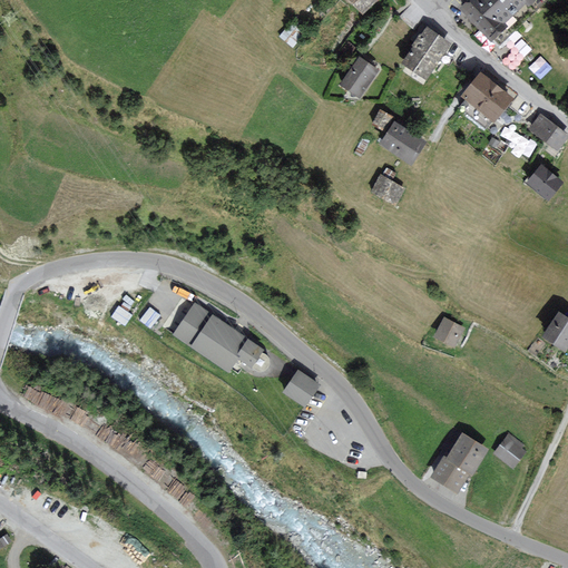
[(351,0),(359,9),(368,0),(351,0)]
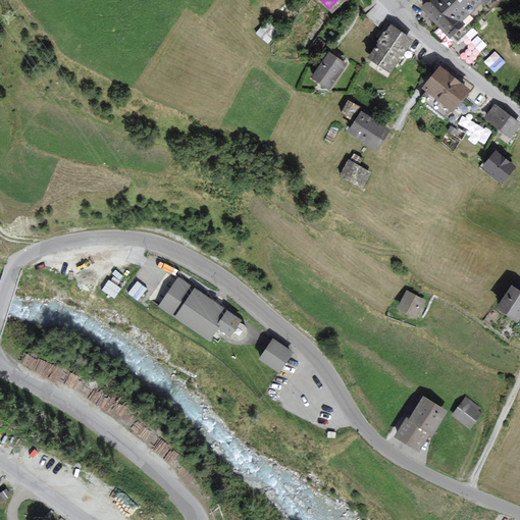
[(426,0),(422,5),(448,32),(479,0),(426,0)]
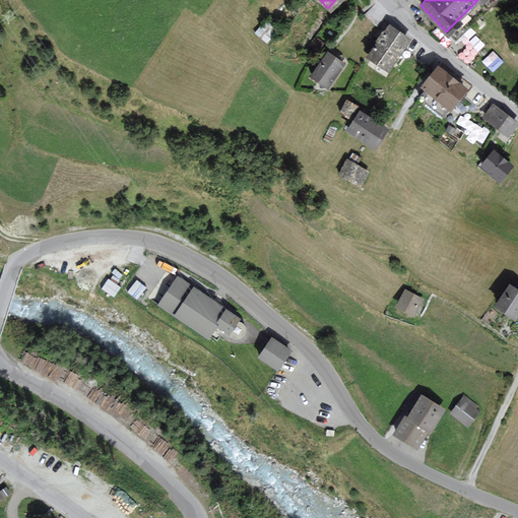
[(278,23),(269,15),(255,31),(264,40),(278,23)]
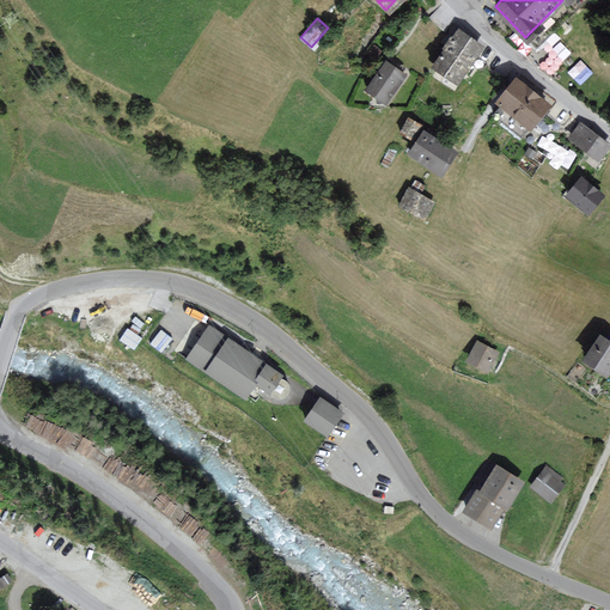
[(479,43),(456,29),(451,36),(433,63),(456,79),(479,43)]
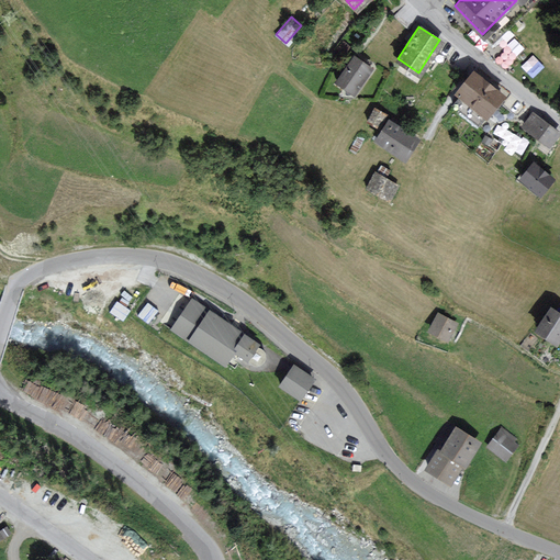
[(369,67),(353,56),(335,81),(350,92),(361,77),(369,67)]
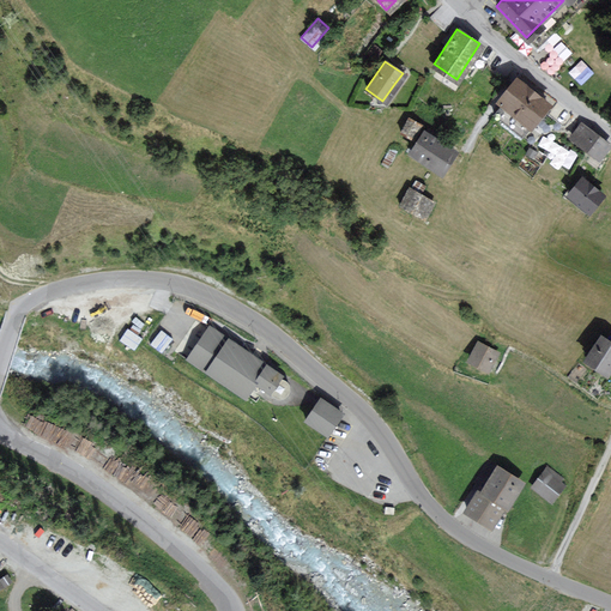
[(532,90),(515,77),(496,101),(530,127),(549,102),(532,90)]
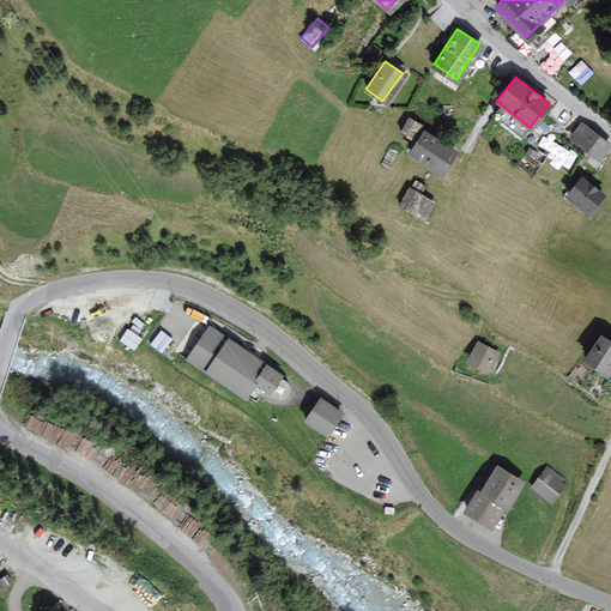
[(419,123),(407,118),(400,132),(412,137),(419,123)]
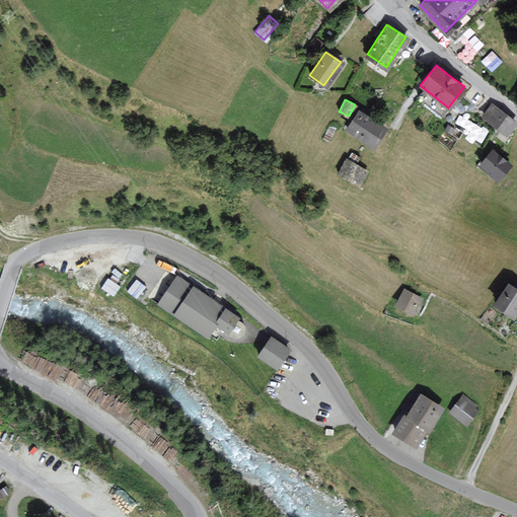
[(499,109),(491,103),(482,116),(505,133),(514,121),(499,109)]
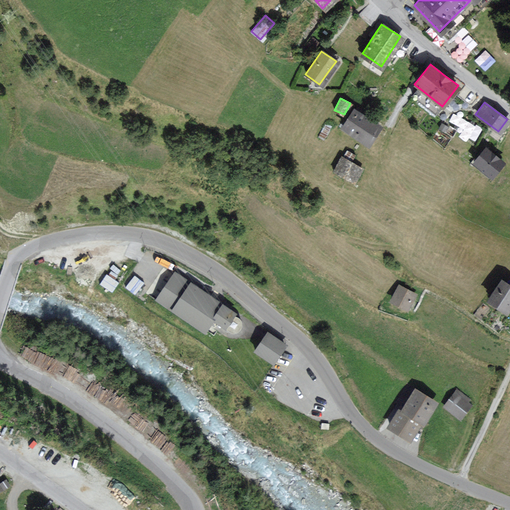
[(366,116),(353,108),(341,127),(367,144),(379,124),(366,116)]
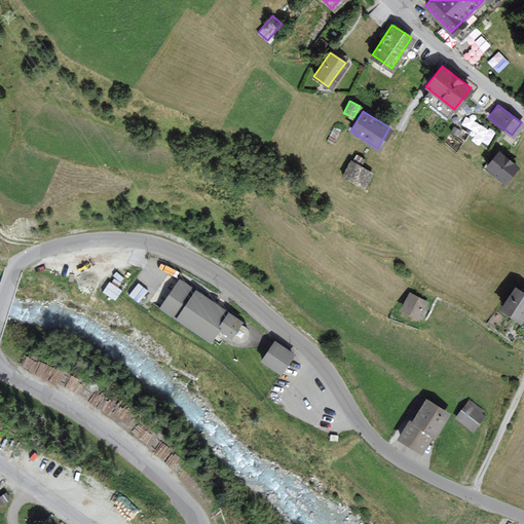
[(338,128),(333,125),(326,138),(331,141),(338,128)]
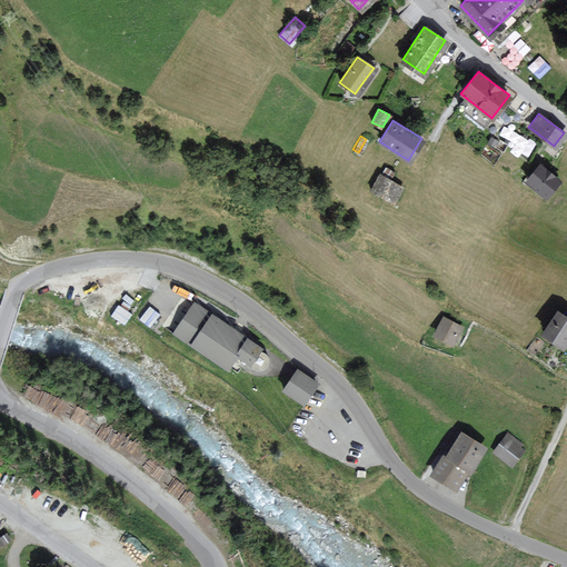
[(548,172),(537,163),(525,178),(546,195),(557,180),(548,172)]
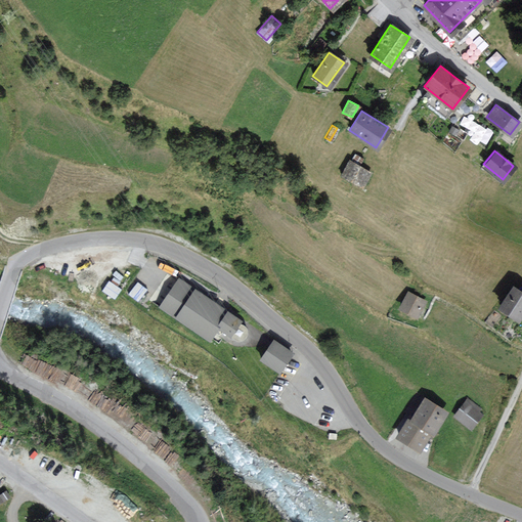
[(358,166),(349,161),(342,175),(361,185),(368,171),(358,166)]
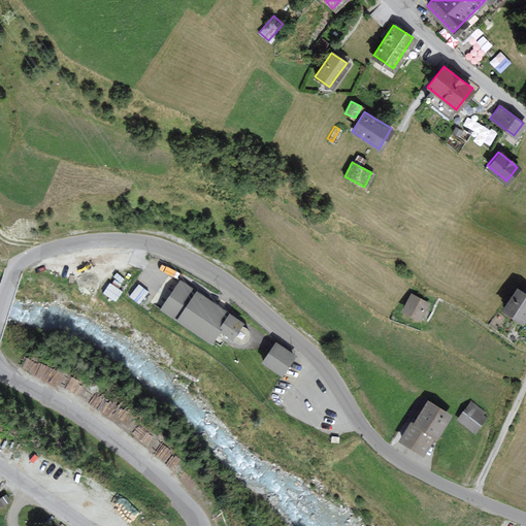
[(107,278),(101,289),(114,297),(122,287),(107,278)]
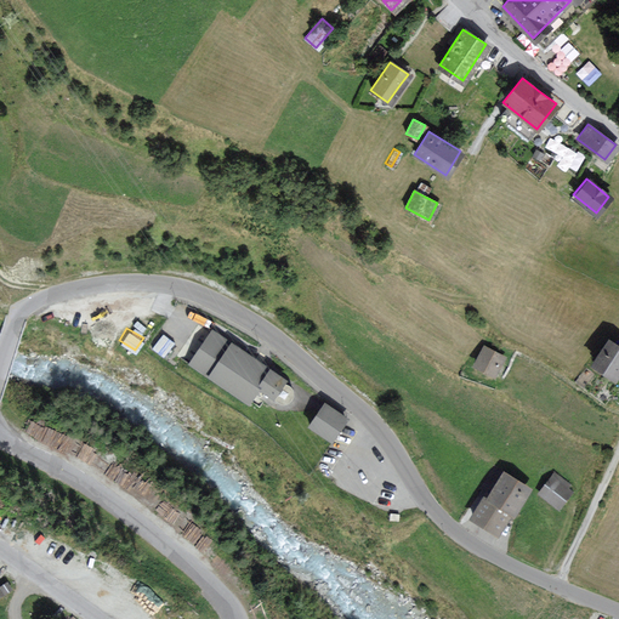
[(151,345),(163,353),(172,336),(159,329),(151,345)]
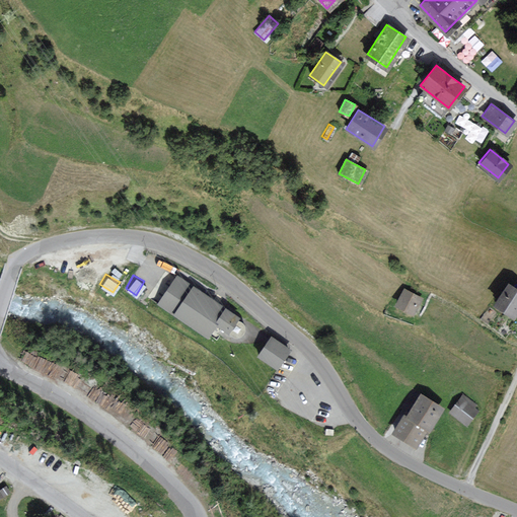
[(250,323),(177,275),(157,305),(213,342),(221,328),(239,340),(250,323)]
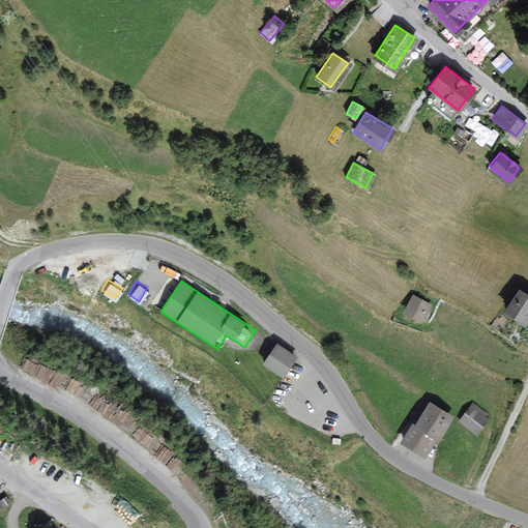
[(527,295),(519,289),(504,312),(523,324),(527,315),(527,295)]
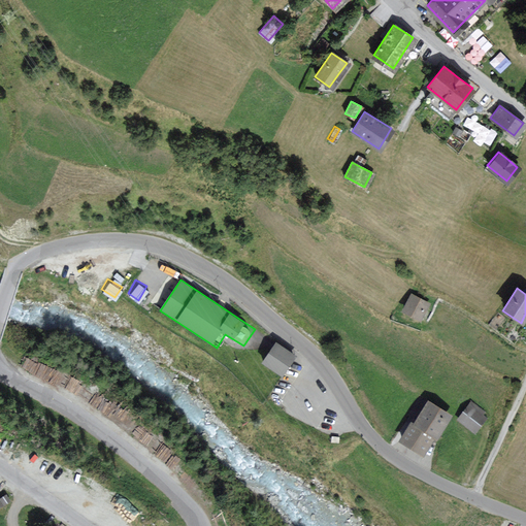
[(426,301),(411,293),(402,310),(411,315),(418,318),(426,301)]
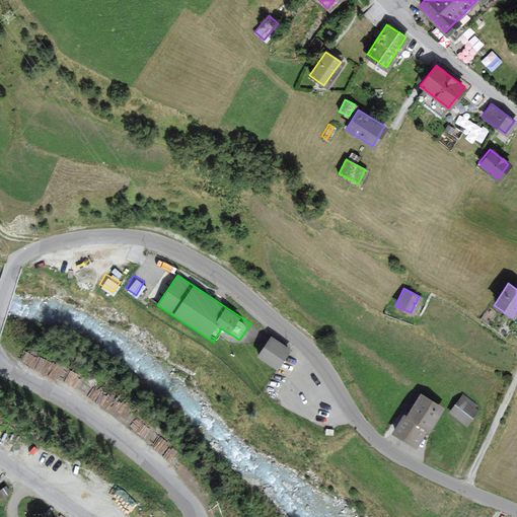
[(279,343),(269,337),(257,355),(274,366),(286,348),(279,343)]
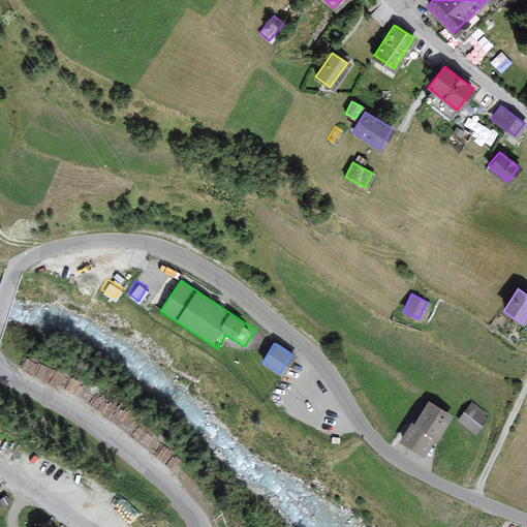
[(483,410),(470,401),(458,417),(474,430),(484,416),(479,414),(483,410)]
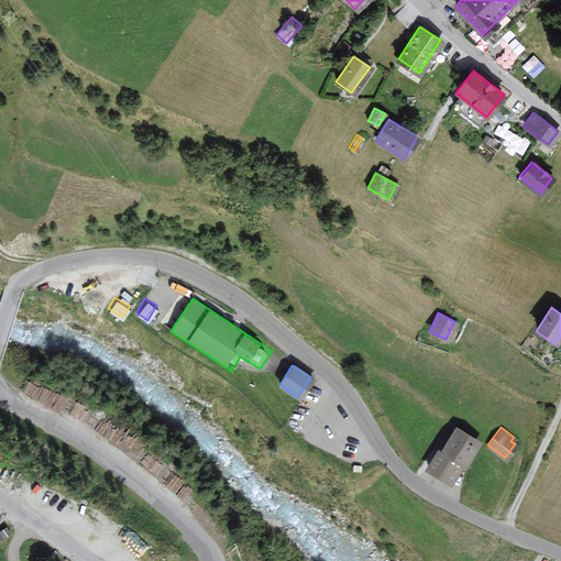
[(477,442),(453,430),(443,449),(438,447),(427,468),(449,479),(460,460),(463,462),(466,463),(477,442)]
